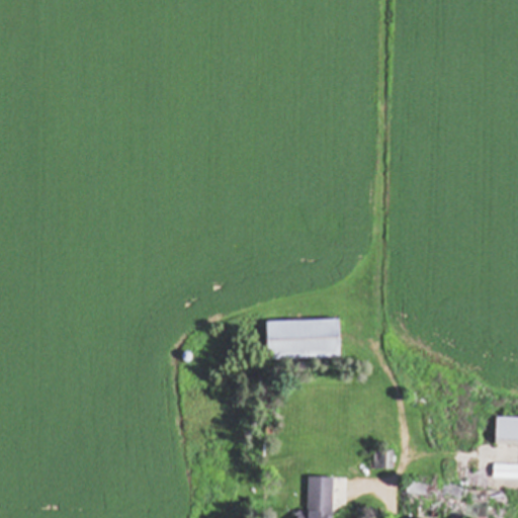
[(267,323),(268,360),(341,359),(340,321),(267,323)]
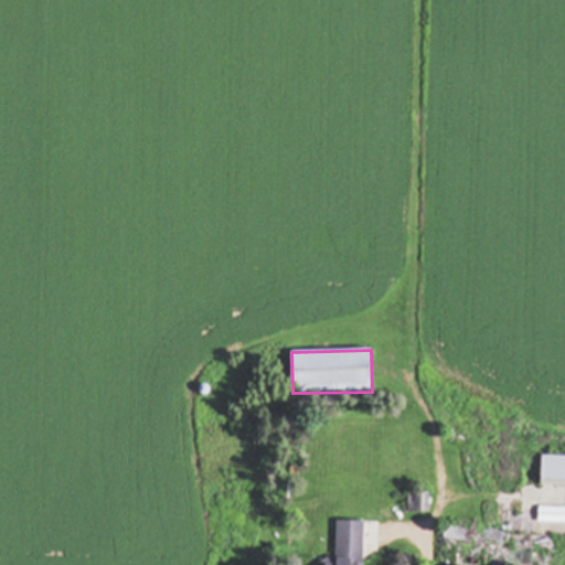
[(564,457),(542,457),(541,487),(564,487),(564,457)]
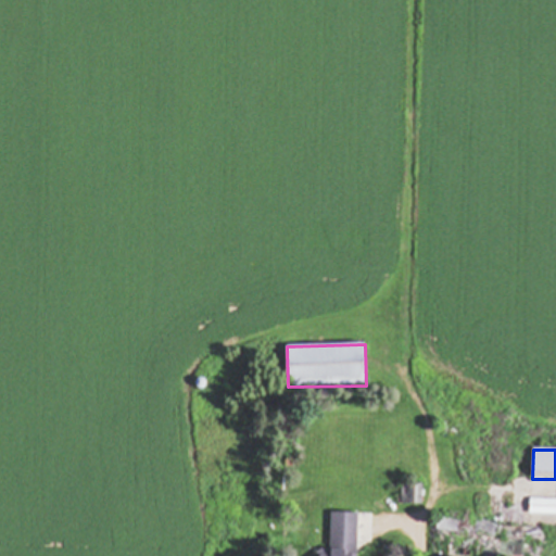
[(555,500),(530,500),(530,515),(555,516),(555,500)]
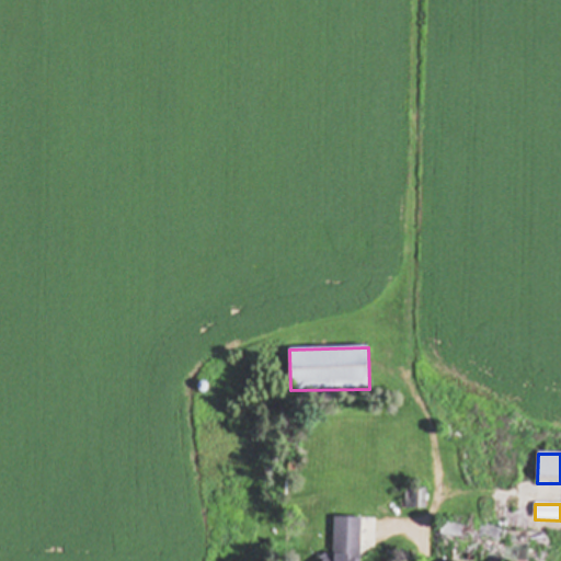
[(324,556),(323,560),(362,560),(363,518),(335,518),(334,556),(324,556)]
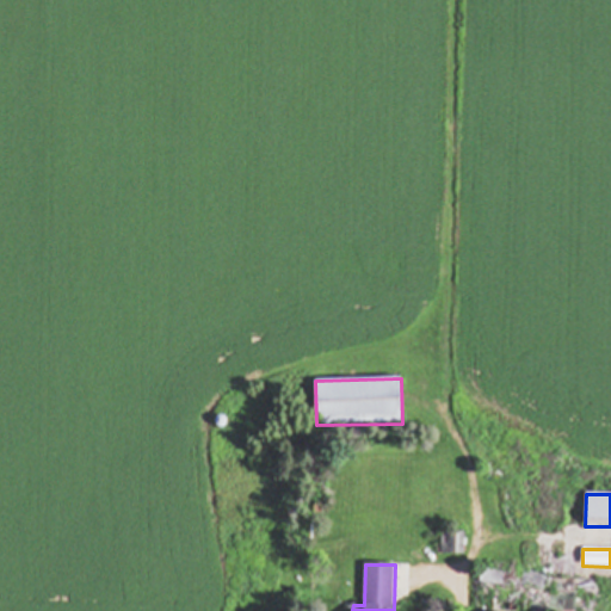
[(594,610),(596,579),(479,578),(477,610),(594,610)]
